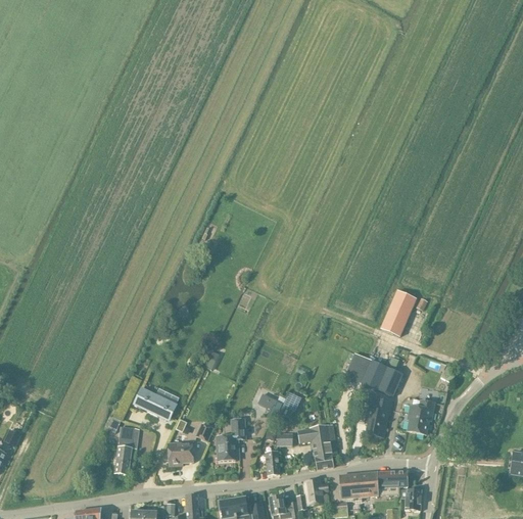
[(399,334),(416,296),(397,289),(381,326),(399,334)]
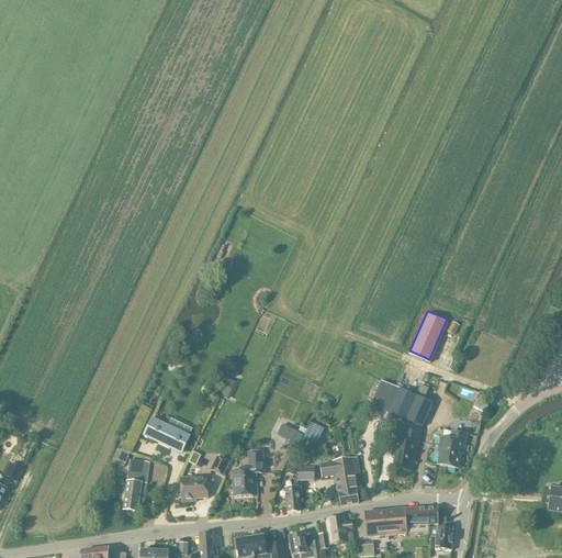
[(459,322),(451,319),(447,328),(454,332),(459,322)]
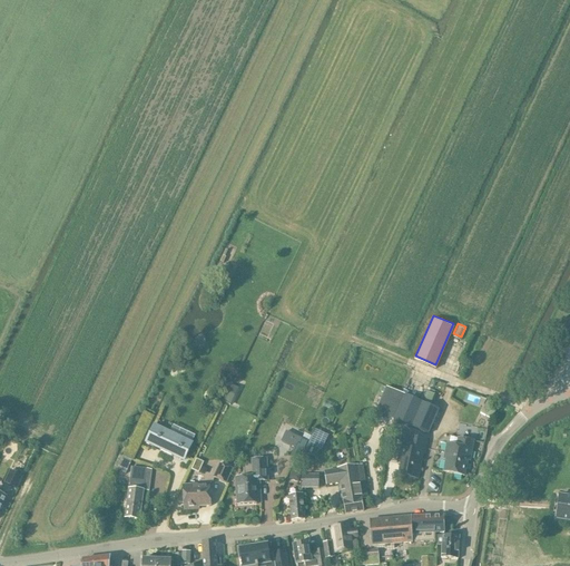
[(387,383),(376,408),(395,416),(412,423),(423,399),(409,392),(406,391),(401,389),(387,383)]
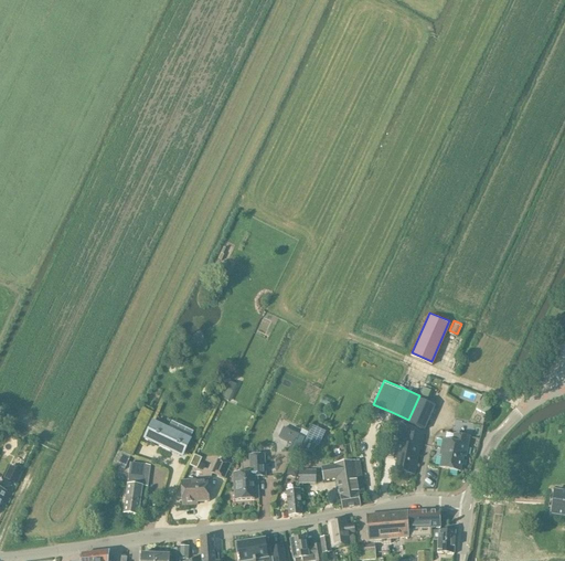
[(487,411),(493,400),(482,393),(476,404),(487,411)]
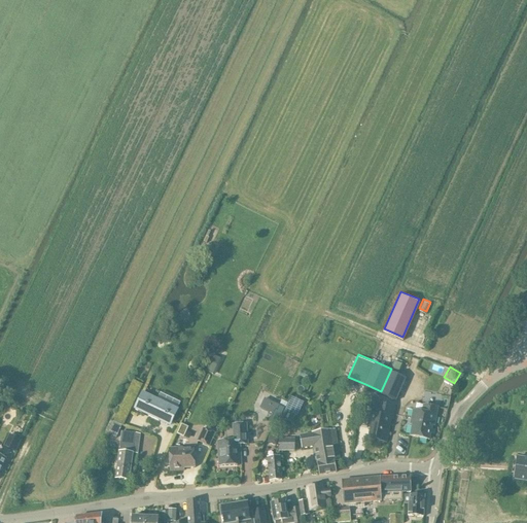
[(178,406),(142,388),(134,406),(170,423),(178,406)]
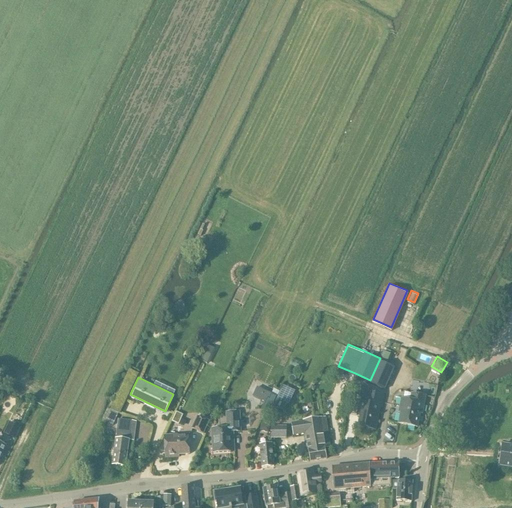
[(288,400),(294,387),(286,383),(280,396),(288,400)]
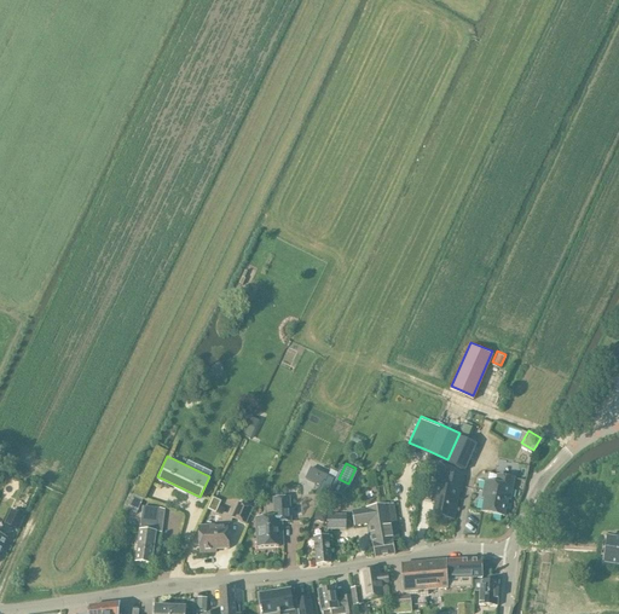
[(325,478),(329,470),(316,464),(311,474),(322,479),(323,476),(325,478)]
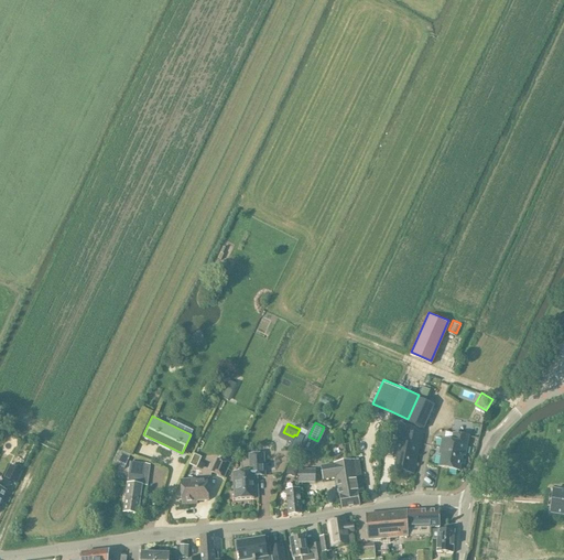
[(420,445),(422,433),(405,429),(403,441),(397,439),(394,448),(398,449),(394,466),(413,470),(418,444),(420,445)]
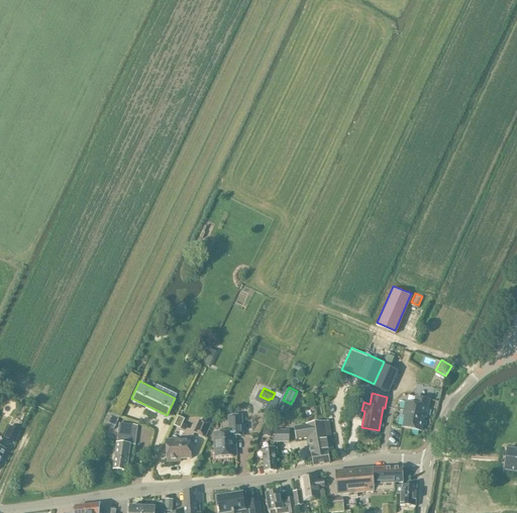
[(426,414),(429,397),(416,394),(414,401),(405,399),(403,407),(406,408),(402,424),(421,428),(424,413),(426,414)]
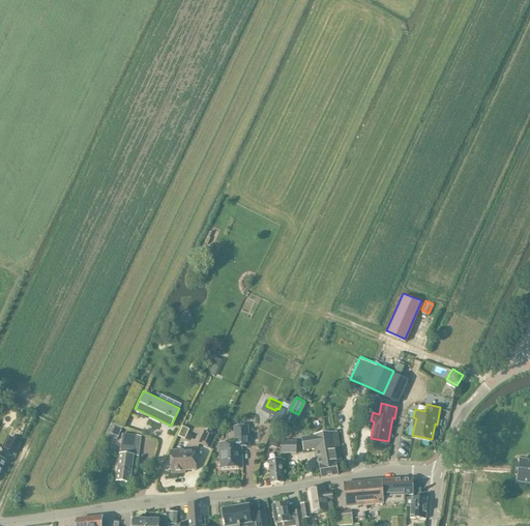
[(278,422),(284,411),(278,409),(276,408),(271,419),(278,422)]
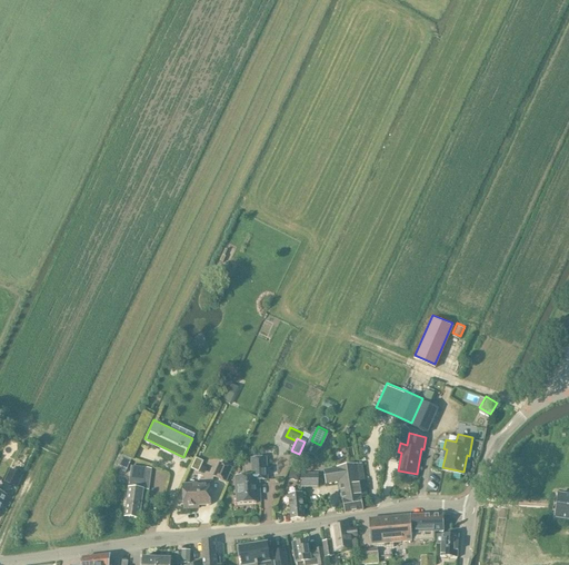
[(122,453),(116,465),(126,469),(131,457),(122,453)]
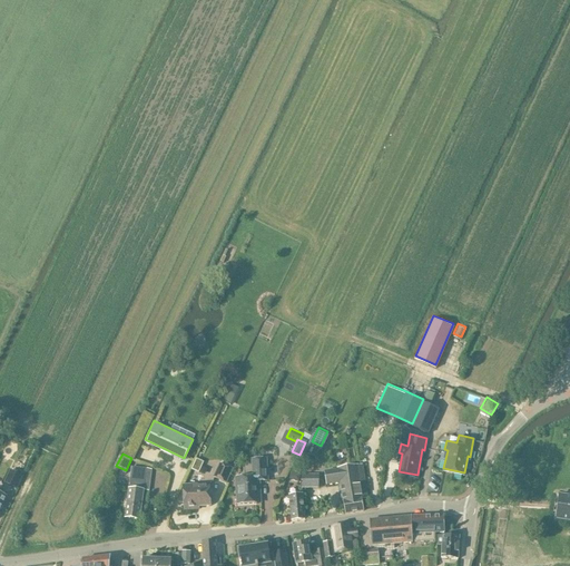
[(258,479),(266,478),(265,455),(253,456),(254,472),(236,474),(237,500),(256,499),(255,485),(259,484),(258,479)]
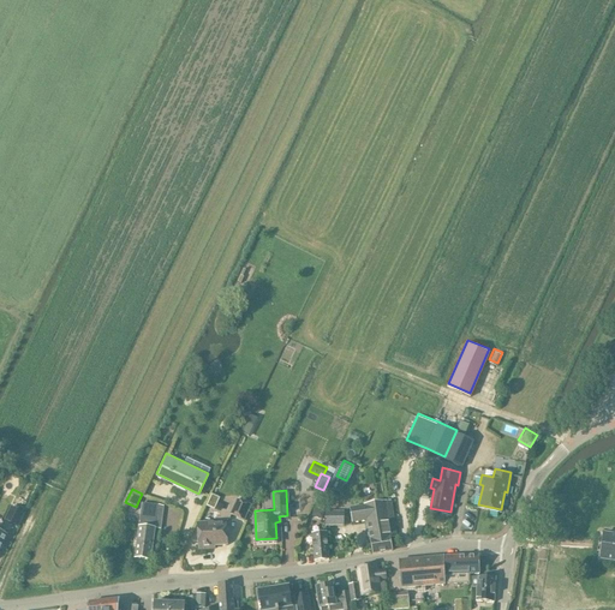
[(244,516),(251,501),(237,495),(231,509),(244,516)]
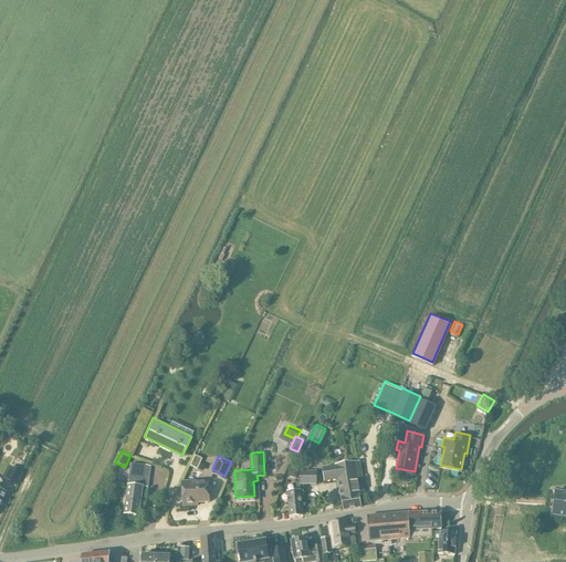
[(338,479),(341,493),(348,492),(346,485),(348,485),(346,471),(358,469),(357,458),(335,461),(335,462),(322,465),(324,478),(337,476),(338,479)]
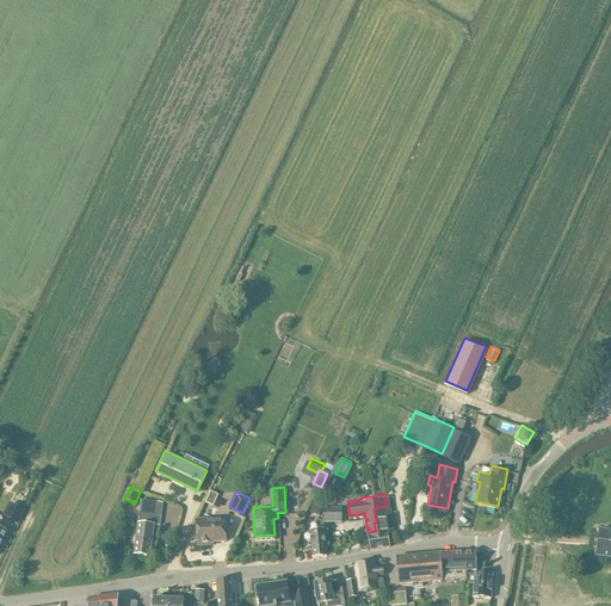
[(149,552),(156,498),(141,495),(134,550),(149,552)]
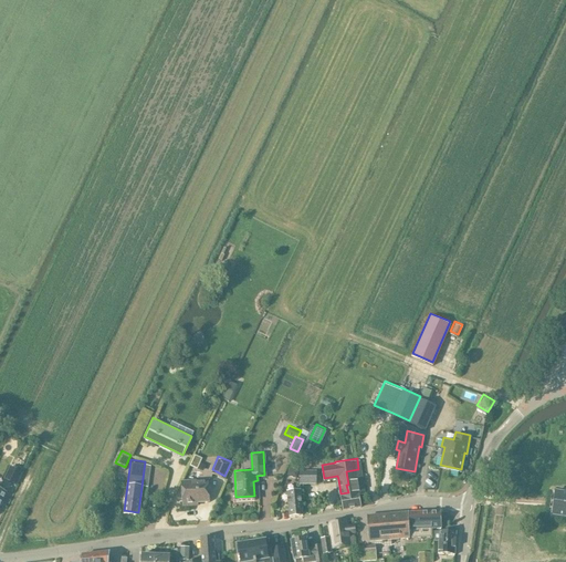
[(289,465),(286,471),(296,475),(299,467),(289,465)]
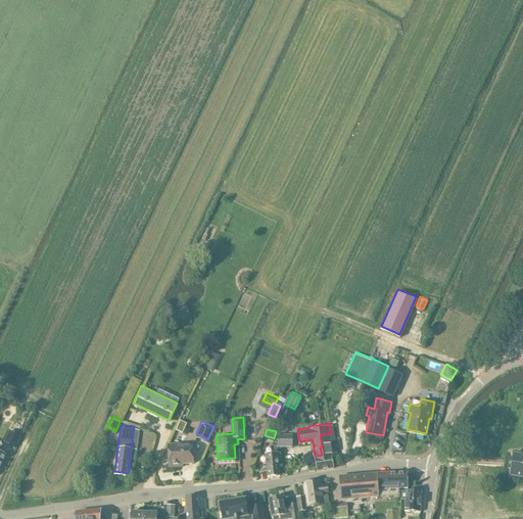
[(11,435),(8,440),(15,444),(20,433),(13,430),(11,435)]
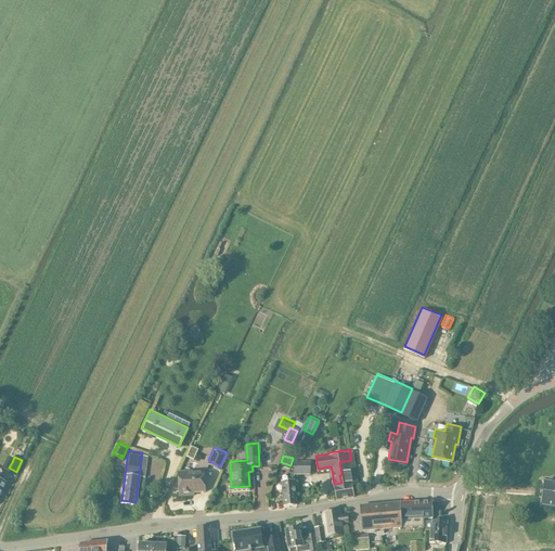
[(311,458),(293,458),(293,471),(310,471),(311,458)]
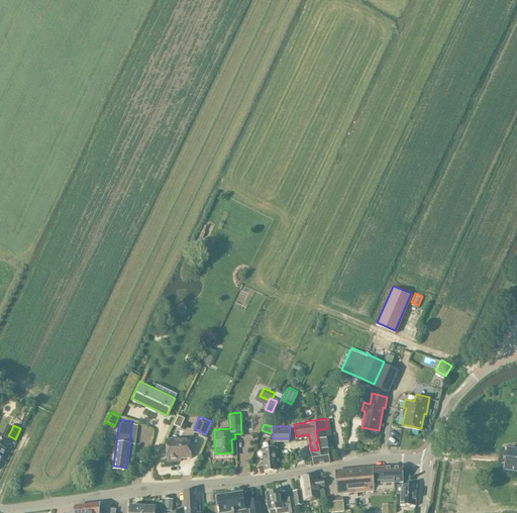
[(318,449),(311,450),(313,457),(313,463),(331,459),(330,457),(329,449),(334,448),(332,435),(329,436),(327,428),(316,430),(318,442),(316,442),(318,449)]
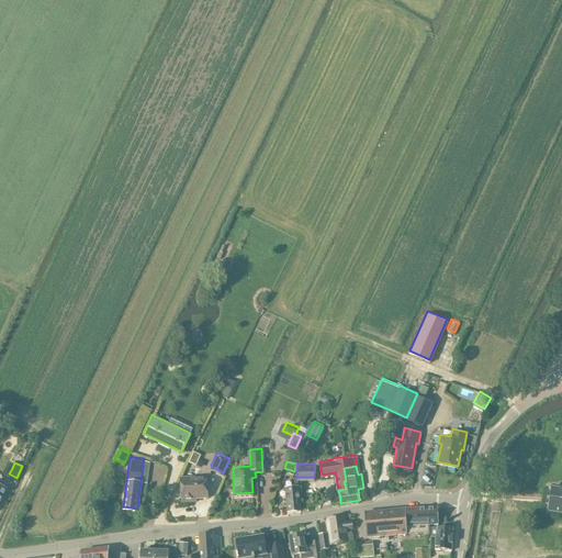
[(181,497),(208,494),(206,476),(180,478),(181,497)]
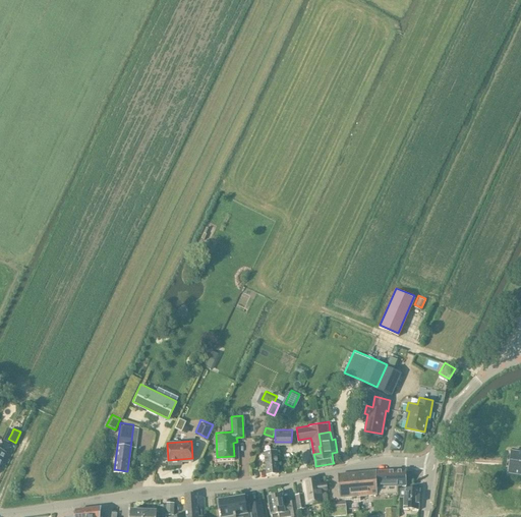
[(267,471),(279,470),(277,446),(274,447),(274,448),(264,449),(267,471)]
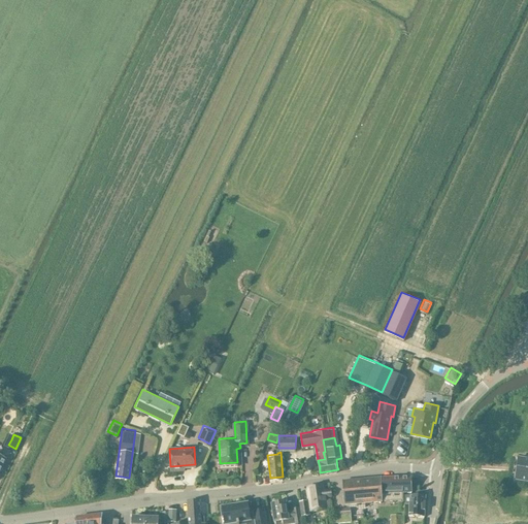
[(527,478),(527,456),(517,455),(514,476),(527,478)]
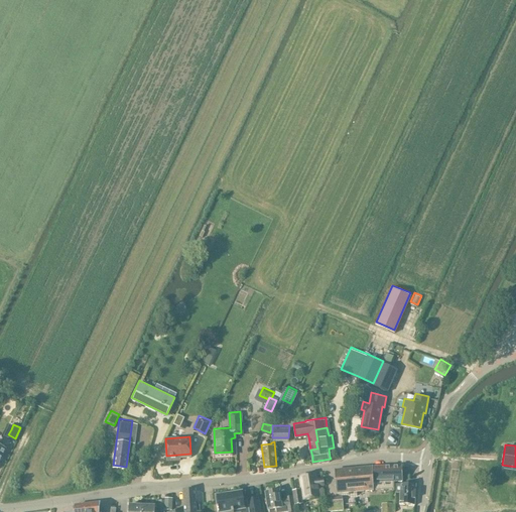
[(354,466),(336,467),(337,489),(373,487),(373,486),(394,485),(394,478),(402,478),(402,477),(402,469),(402,464),(372,465),(365,465),(354,466)]
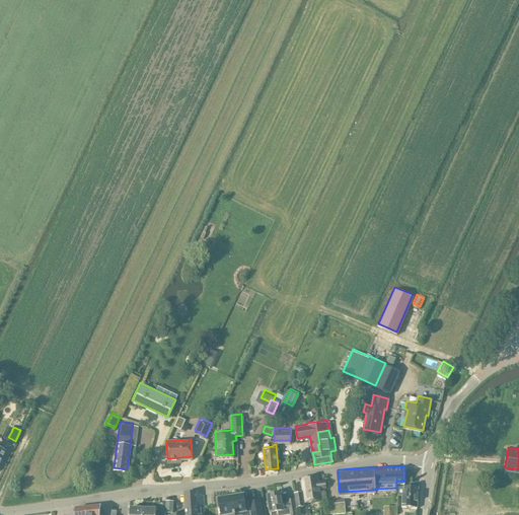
[(324,486),(325,485),(324,479),(318,480),(317,472),(302,475),(305,499),(325,496),(324,486)]
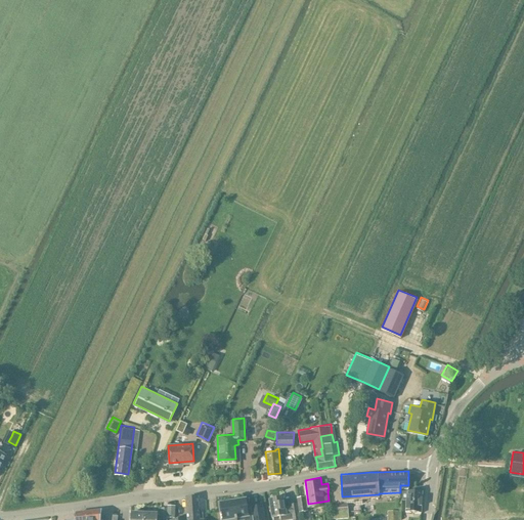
[(421,510),(423,488),(407,487),(406,497),(405,509),(421,510)]
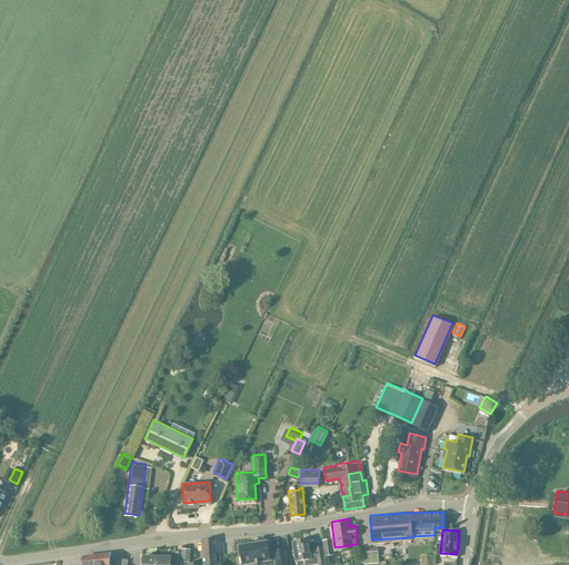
[(297,564),(319,562),(319,564),(326,564),(322,545),(315,546),(315,547),(310,548),(308,537),(292,541),(297,564)]
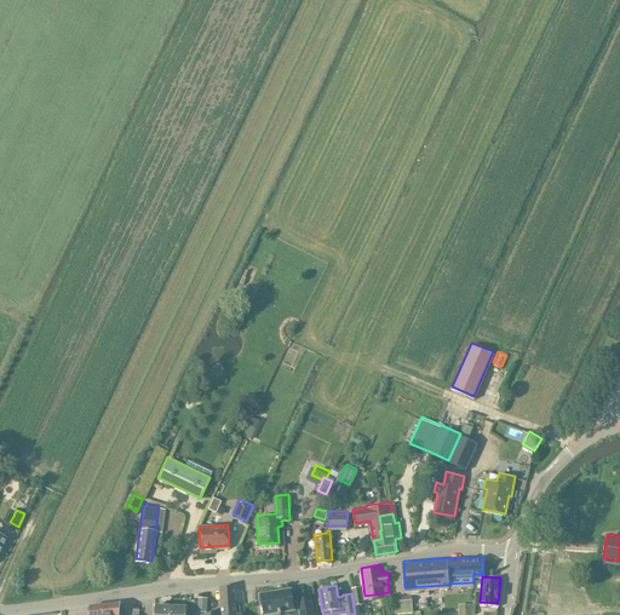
[(363,601),(362,597),(360,585),(351,586),(354,598),(355,602),(363,601)]
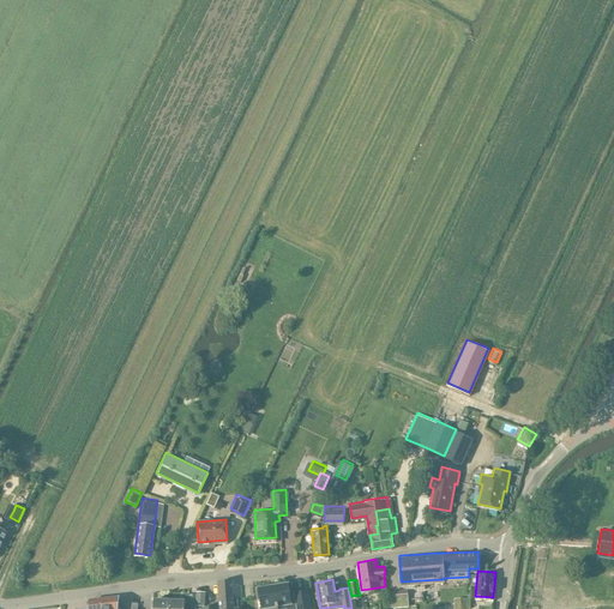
[(290,601),(296,600),(298,608),(309,608),(307,589),(295,591),(295,592),(289,594),(287,583),(268,585),(266,583),(256,585),(258,596),(260,596),(262,608),(278,607),(277,603),(290,602),(290,601)]
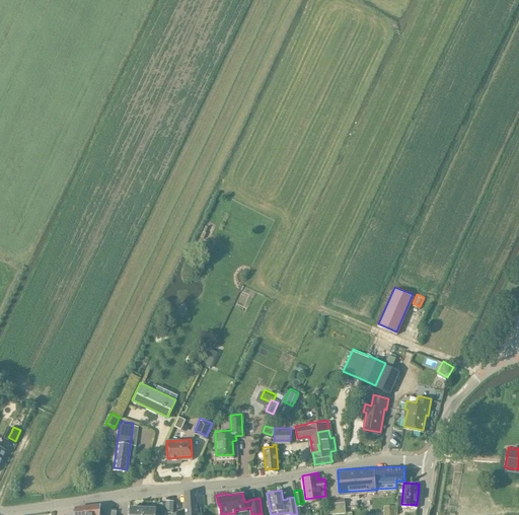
[(98,514),(100,503),(75,506),(73,514),(98,514)]
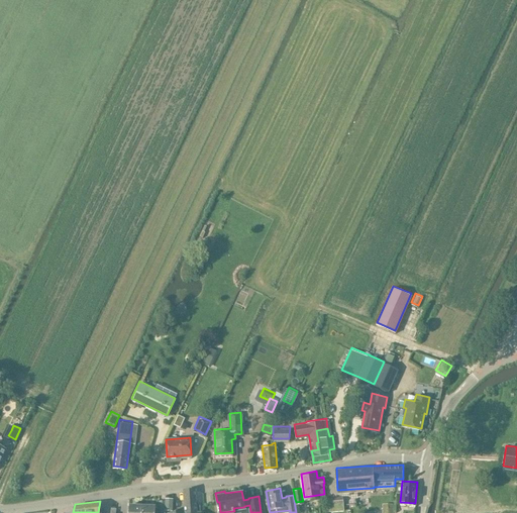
[(128,512),(141,512),(142,503),(129,503),(128,512)]
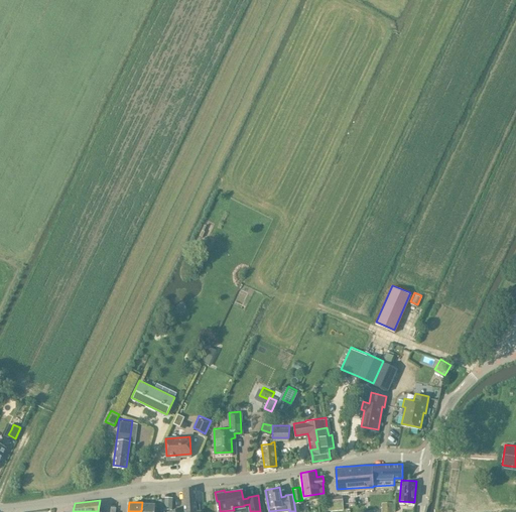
[(142,502),(141,511),(158,511),(159,510),(155,510),(155,503),(142,502)]
